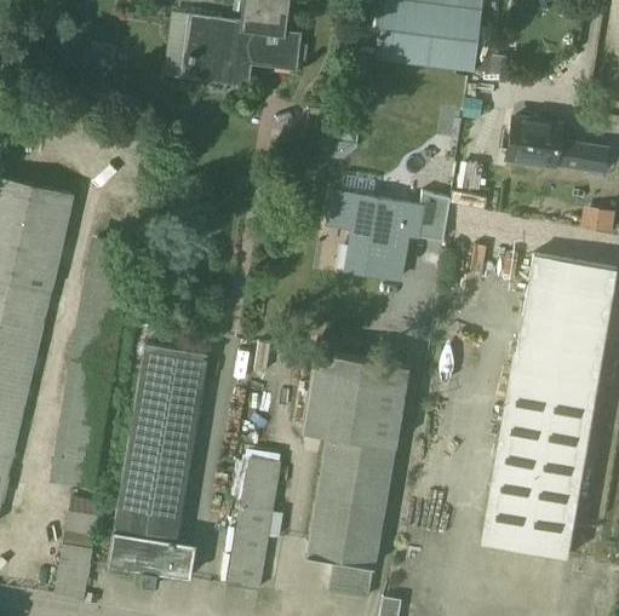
[(242,0),(241,23),(240,33),(274,38),(274,34),(278,0),(242,0)]
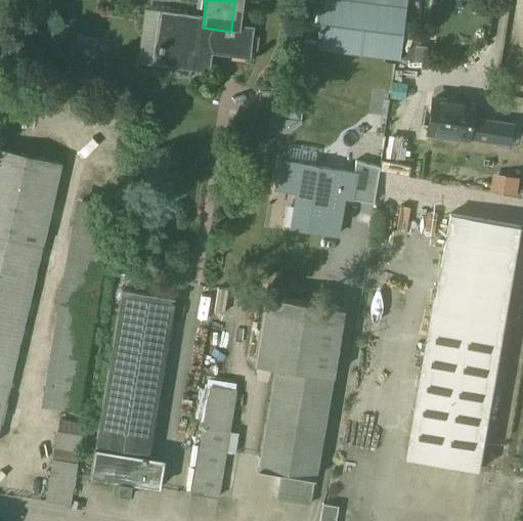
[(406,0),(307,0),(301,49),(398,61),(403,28),(406,0)]
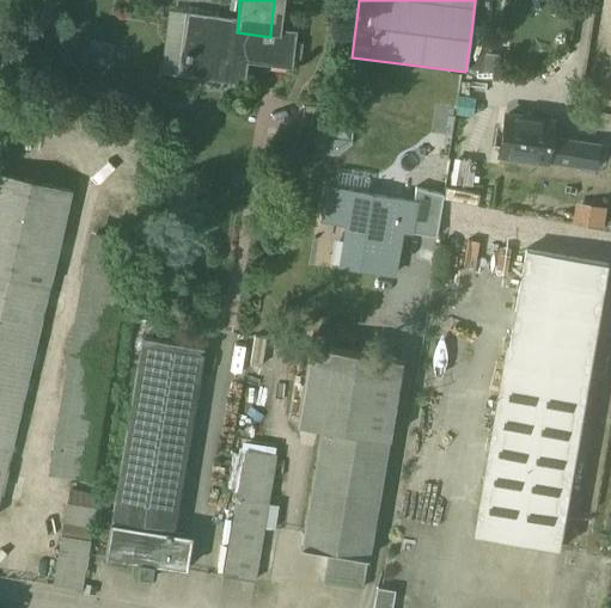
[(238,23),(191,17),(184,74),(240,81),(243,62),(288,68),(293,37),(270,34),(270,37),(237,32),(238,23)]
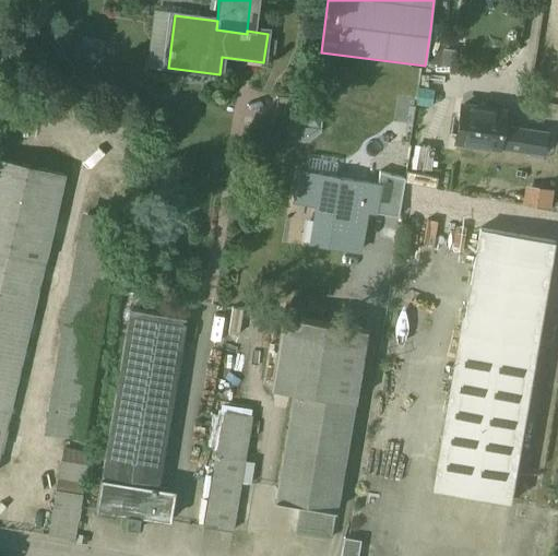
[(443,31),(430,30),(425,66),(440,68),(441,51),(443,31)]
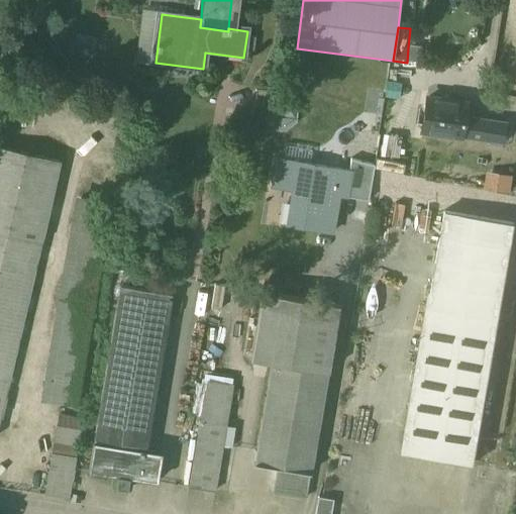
[(420,49),(408,47),(407,63),(418,64),(420,49)]
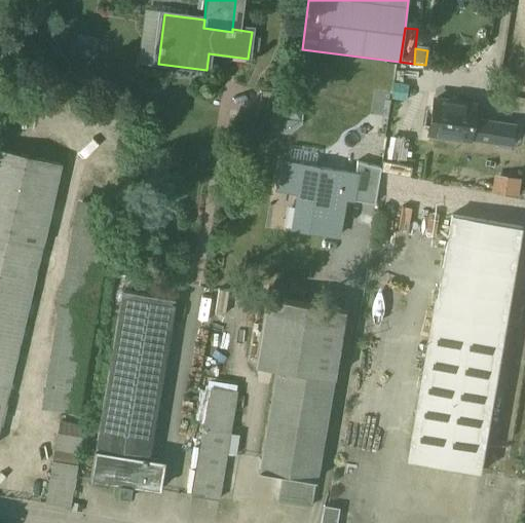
[(286,100),(259,98),(257,133),(282,135),(286,100)]
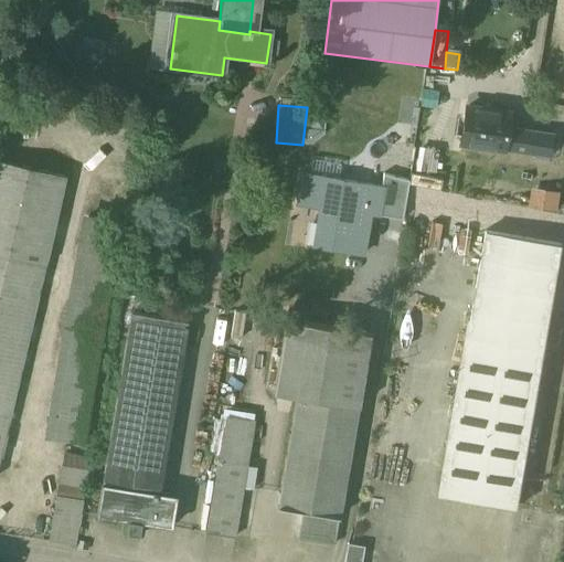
[(507,116),(465,110),(460,146),(502,152),(502,150),(504,133),(507,116)]
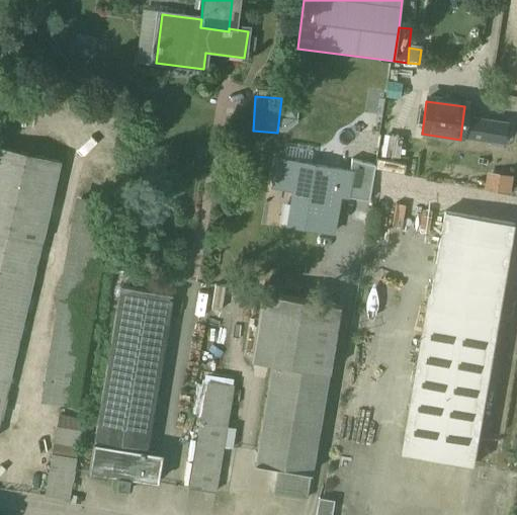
[(503,126),(462,121),(460,138),(501,144),(503,126)]
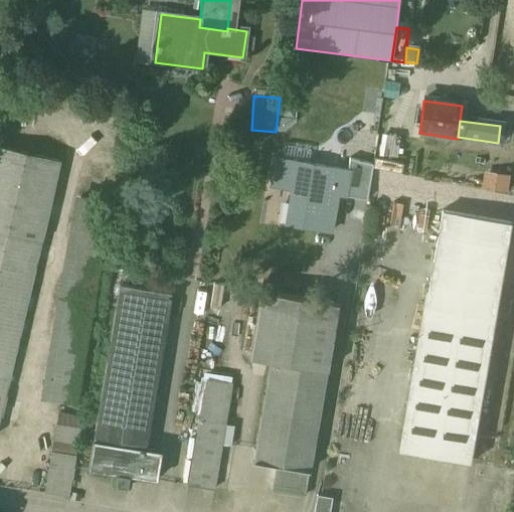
[(300,159),(301,148),(283,146),(281,157),(300,159)]
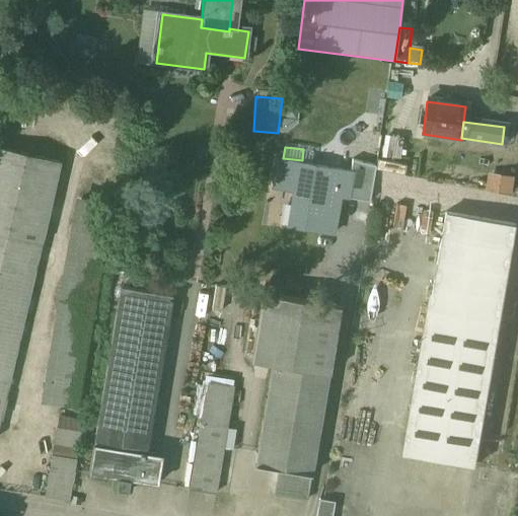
[(59,164),(0,150),(0,170),(55,185),(59,164)]
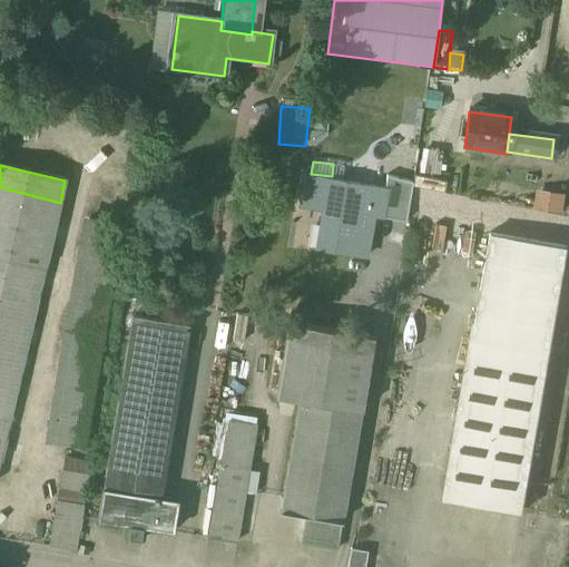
[(384,191),(304,177),(298,206),(323,211),(316,251),(365,258),(372,218),(380,220),(384,191)]
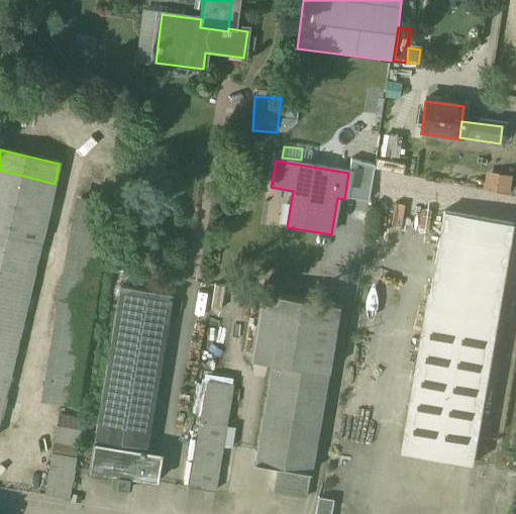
[(374,168),(350,161),(348,173),(344,199),(368,203),(374,168)]
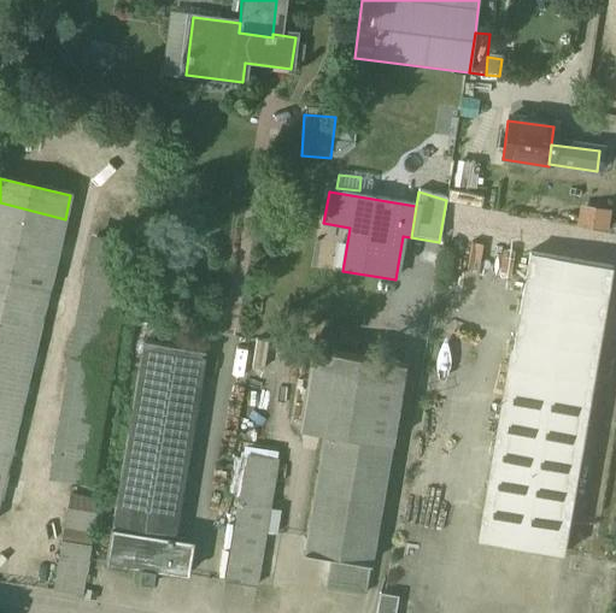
[(0,494),(65,219),(0,202),(0,494)]
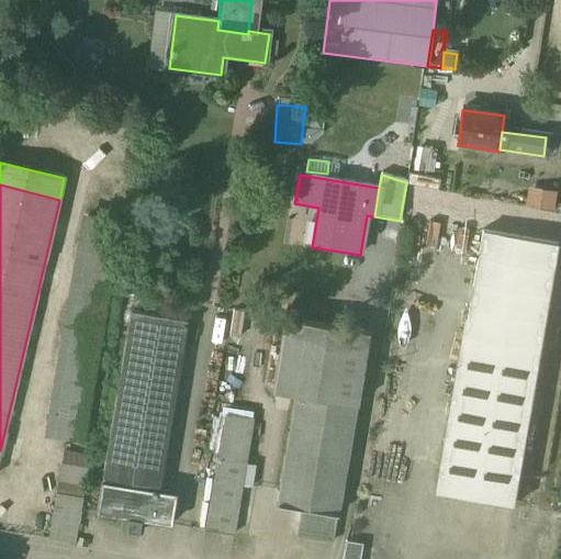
[(120,225),(87,219),(49,432),(81,437),(120,225)]
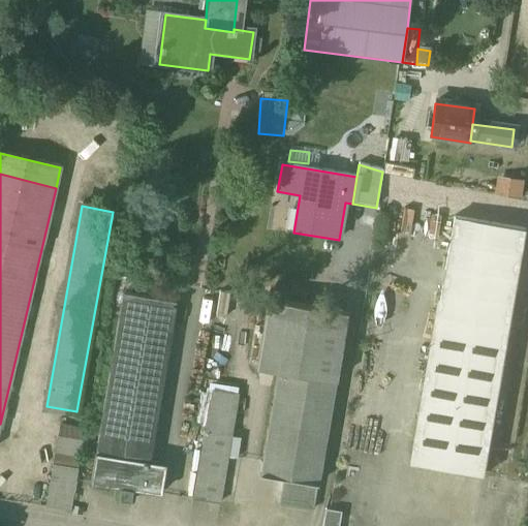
[(527,233),(452,219),(409,465),(485,477),(527,233)]
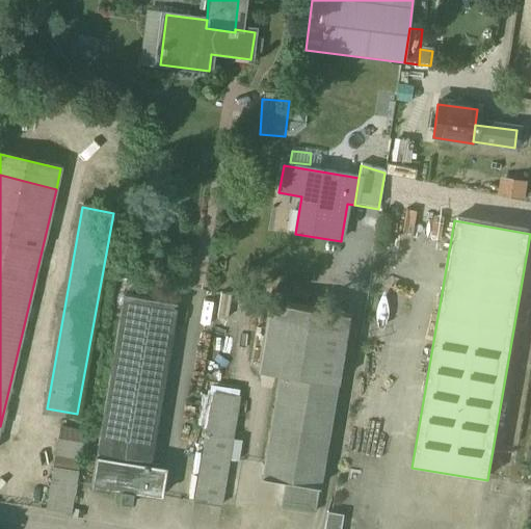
[(176,305),(123,296),(95,457),(148,467),(176,305)]
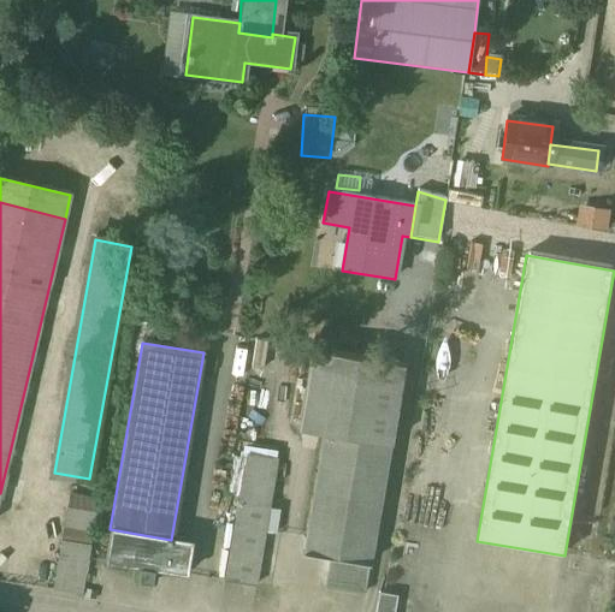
[(311,351),(294,348),(289,370),(307,373),(311,351)]
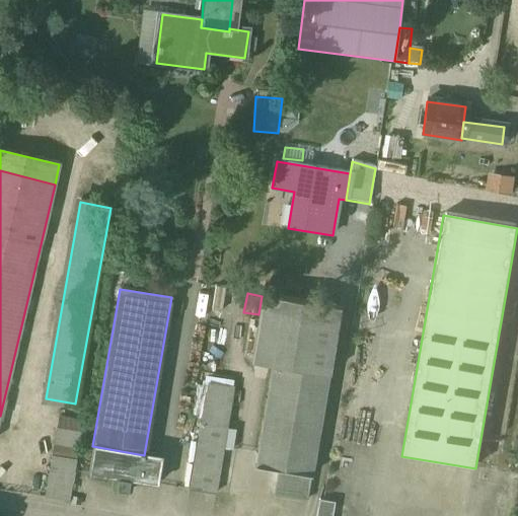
[(338,308),(262,296),(259,314),(250,363),(271,366),(253,467),(277,471),(309,476),(338,308)]
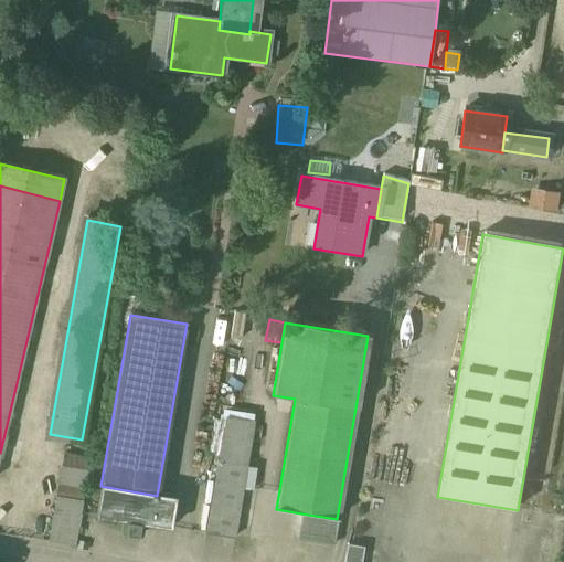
[(252,424),(224,420),(216,463),(245,468),(252,424)]
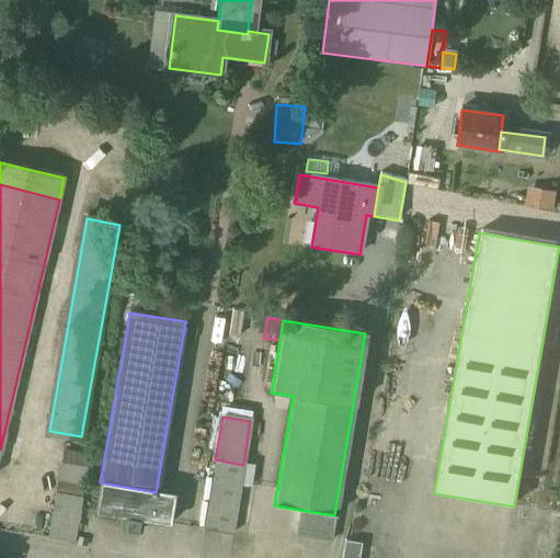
[(89,458),(63,454),(55,497),(81,501),(89,458)]
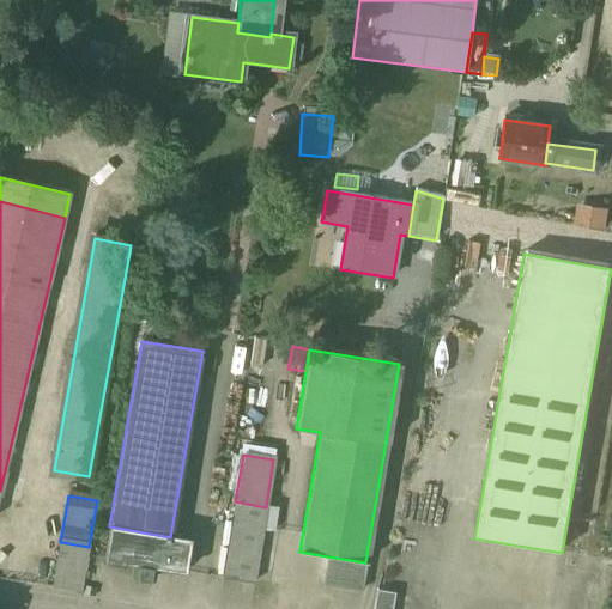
[(266,507),(235,501),(222,583),(252,588),(266,507)]
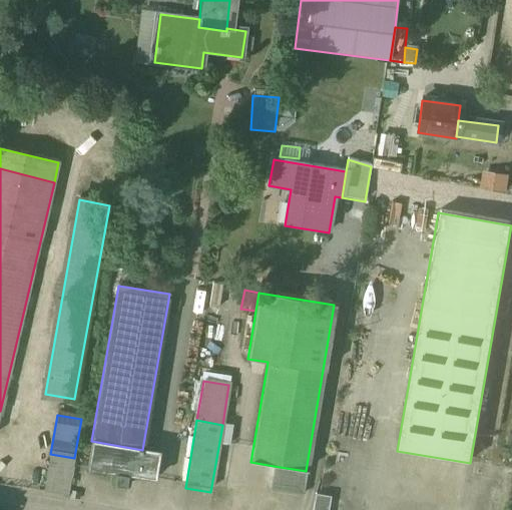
[(142,450),(91,441),(87,469),(114,474),(112,486),(125,488),(127,476),(155,481),(159,452),(142,450)]
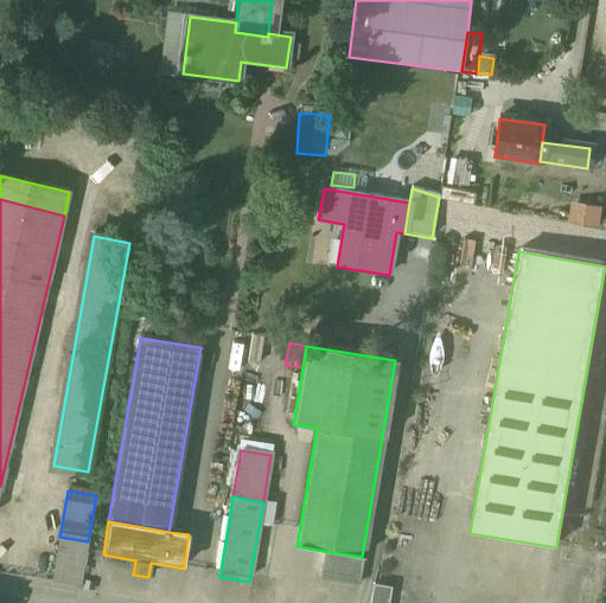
[(88,541),(59,537),(51,584),(80,590),(88,541)]
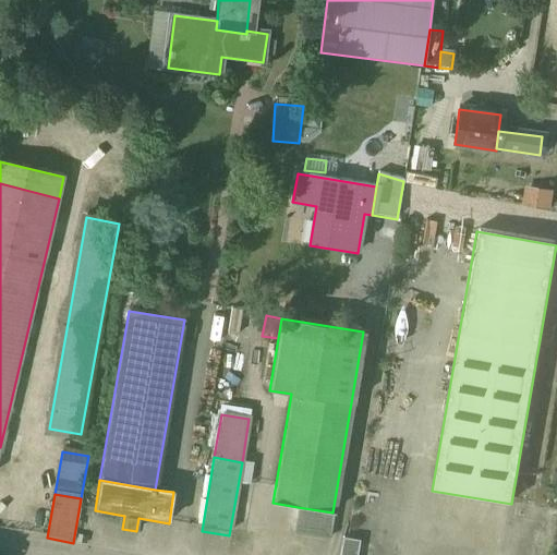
[(333,513),(298,507),(293,535),(328,541),(333,513)]
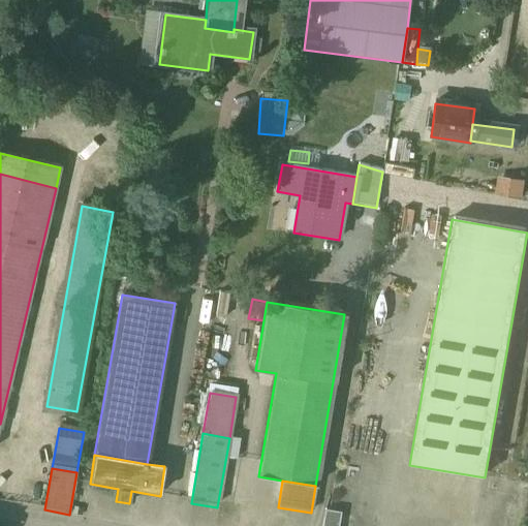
[(338,525),(340,515),(324,512),(322,525),(338,525)]
